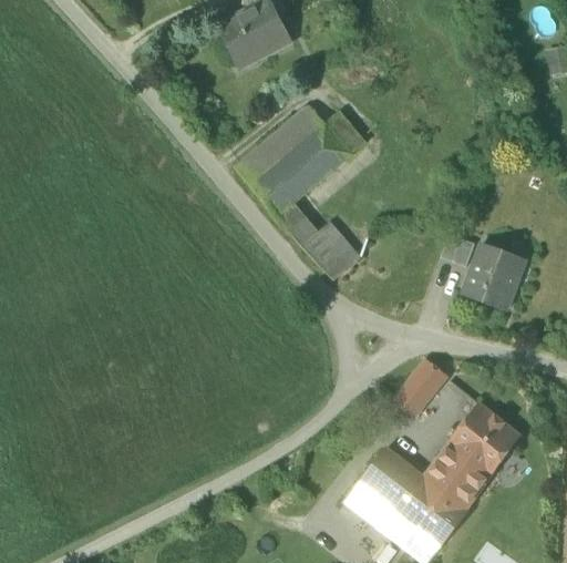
[(219,26),(238,62),(257,52),(265,54),(274,50),(276,42),(289,36),(271,0),(268,0),(219,26)]
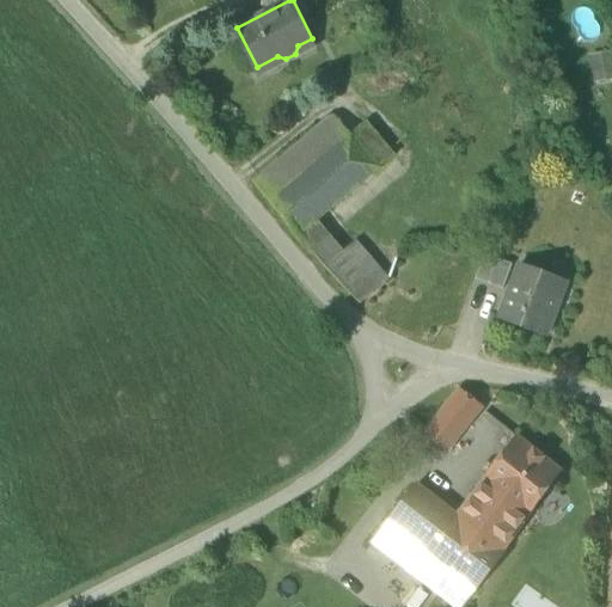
[(611,77),(611,48),(591,51),(595,79),(611,77)]
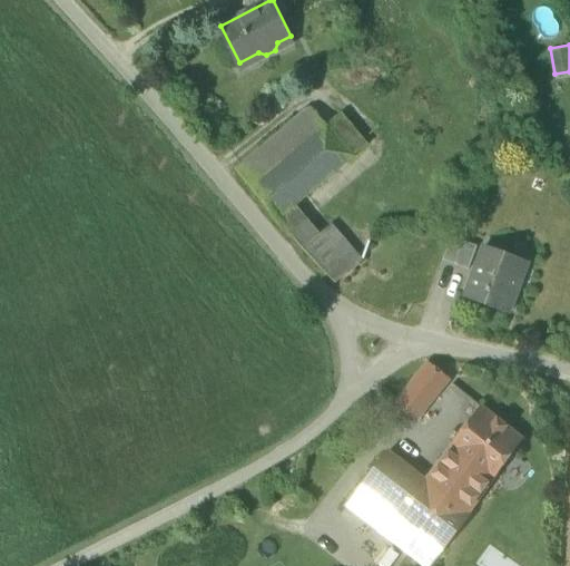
[(236,165),(253,186),(327,123),(311,103),(236,165)]
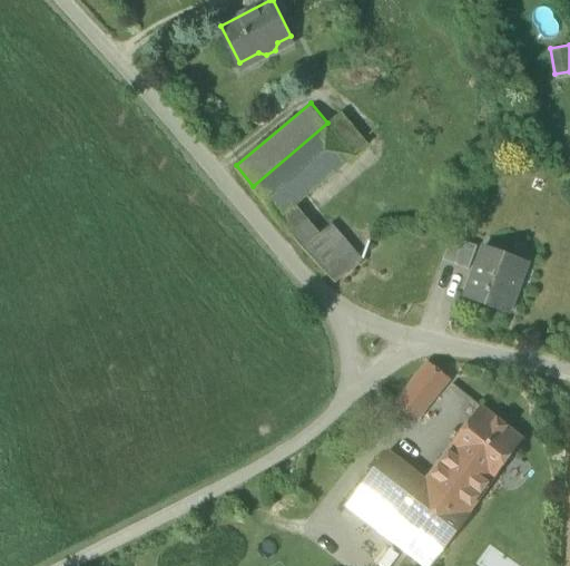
[(342,111),(327,123),(353,154),(366,142),(342,111)]
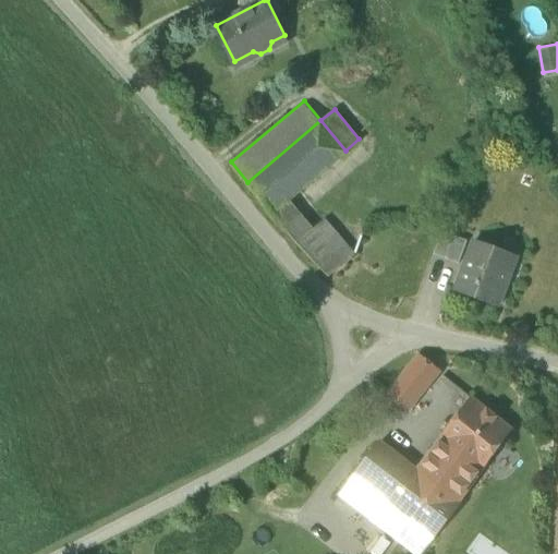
[(247,182),(273,212),(289,197),(346,151),(320,120),(247,182)]
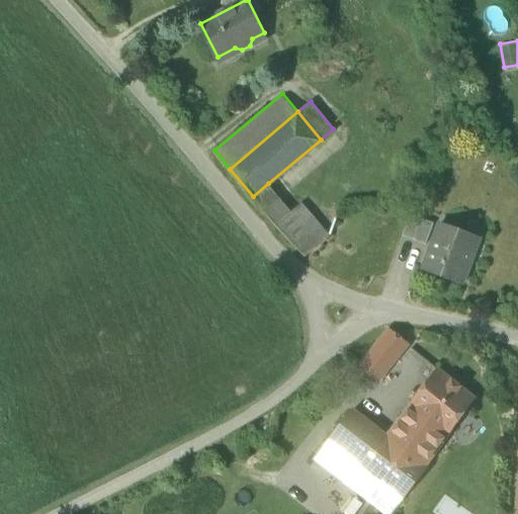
[(276,193),(268,183),(253,196),(264,208),(273,202),(276,193)]
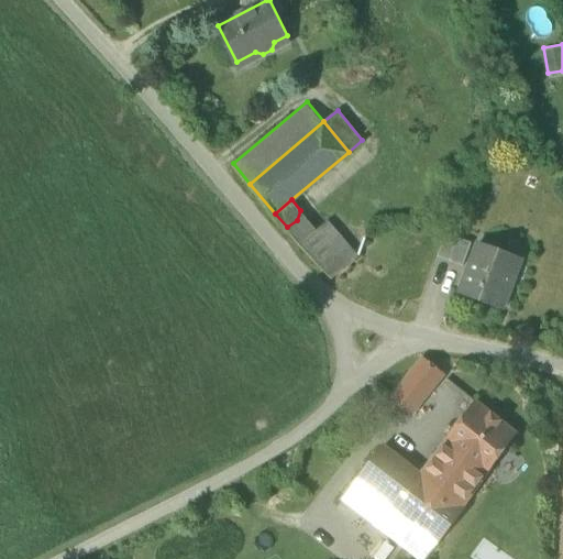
[(316,229),(300,210),(297,220),(287,227),(300,243),(316,229)]
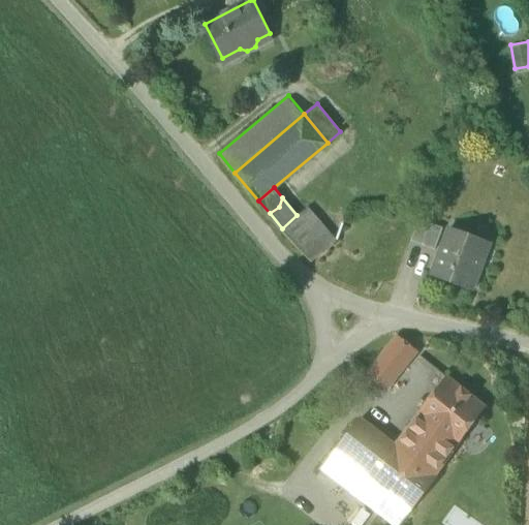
[(282,228),(312,259),(338,238),(336,238),(307,207),(297,215),(282,228)]
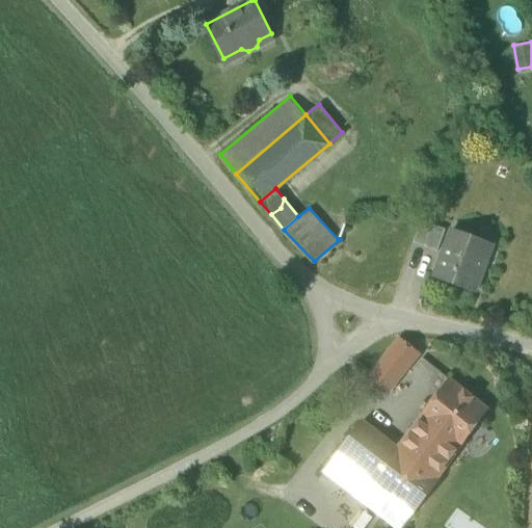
[(414,240),(437,248),(446,227),(422,218),(414,240)]
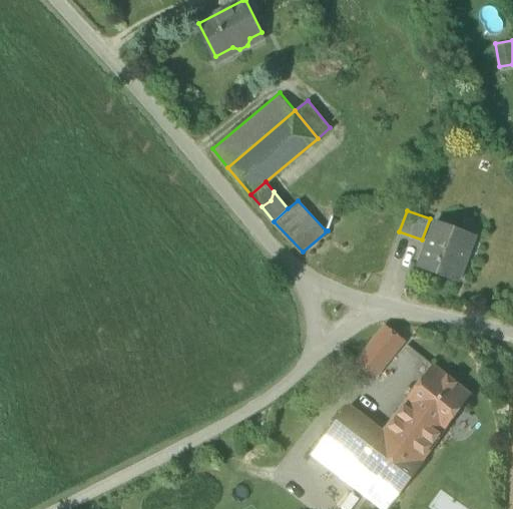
[(424,267),(458,280),(467,257),(462,255),(471,231),(436,218),(427,242),(432,244),(424,267)]
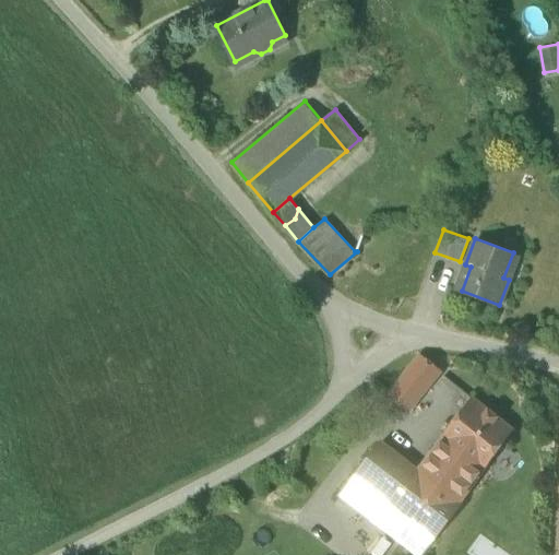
[(503,278),(509,280),(518,255),(513,252),(503,278)]
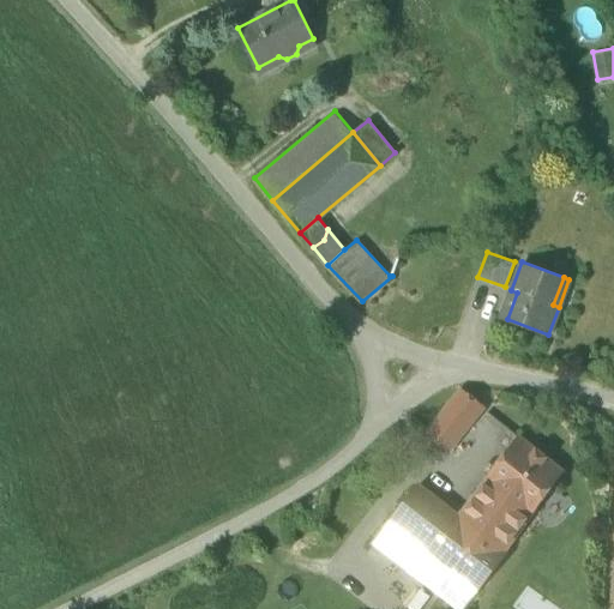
[(500,317),(507,319),(517,293),(511,290),(500,317)]
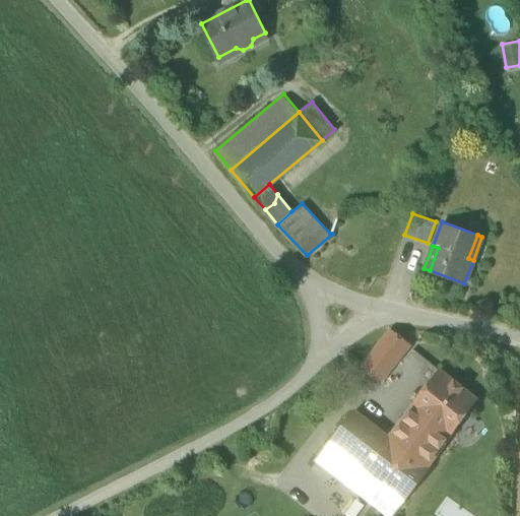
[(362,365),(381,380),(409,343),(391,328),(362,365)]
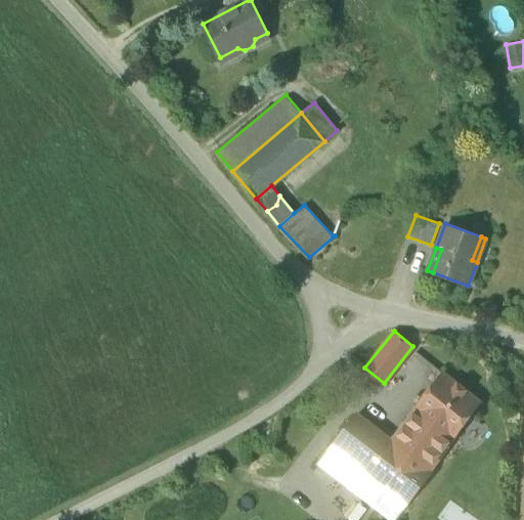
[(415,409),(452,441),(481,400),(444,371),(415,409)]
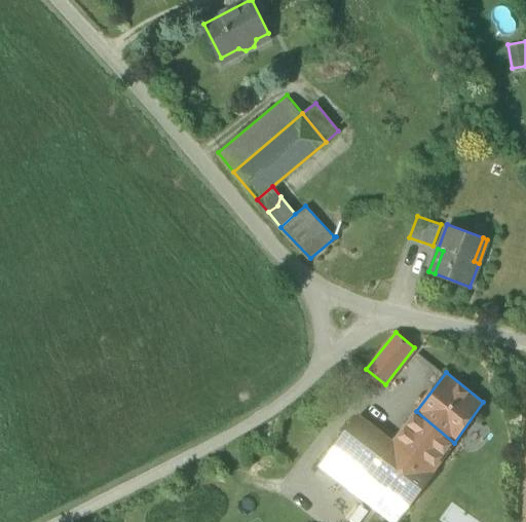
[(337,447),(391,489),(379,506),(399,520),(410,504),(454,443),(416,411),(397,437),(396,441),(395,442),(359,414),(335,445),(337,447)]
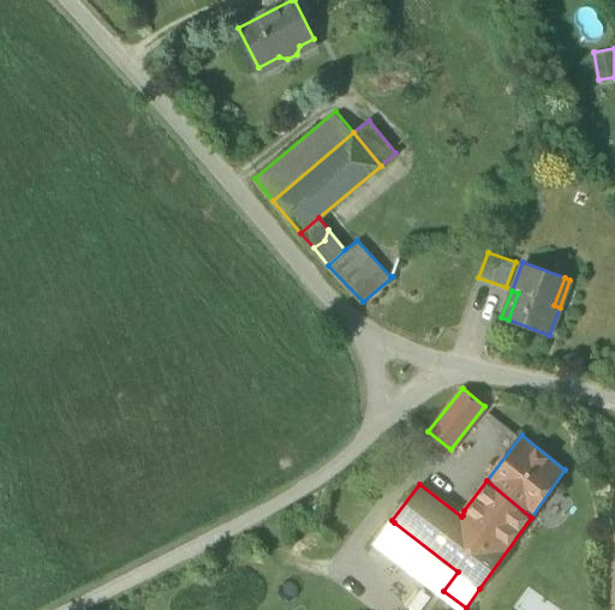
[(380,542),(443,591),(458,572),(394,522),(380,542)]
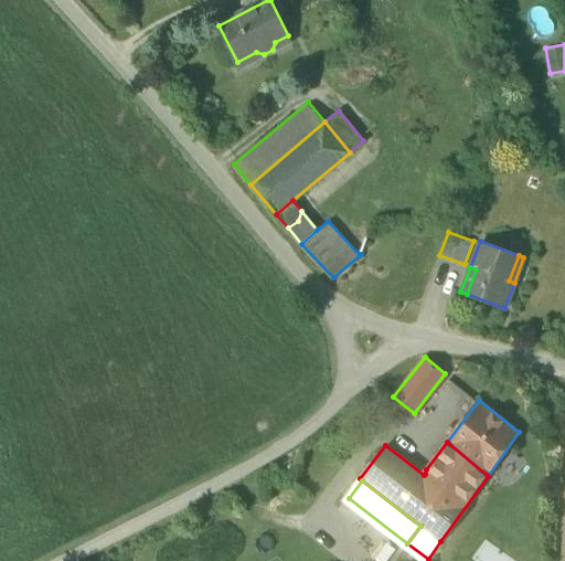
All buildings are outlined.
